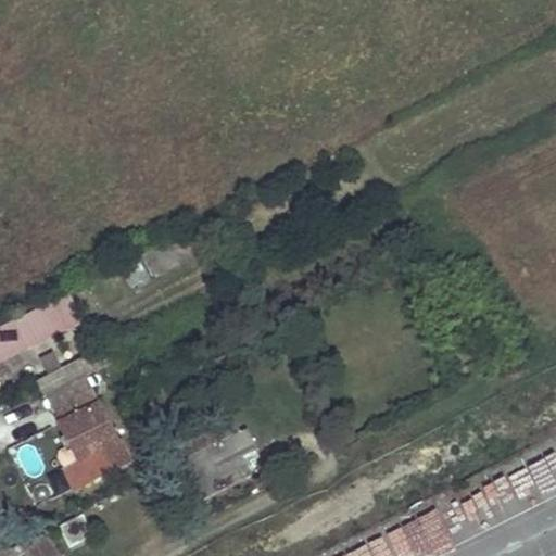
[(164,247),(152,252),(162,273),(174,267),(164,247)]
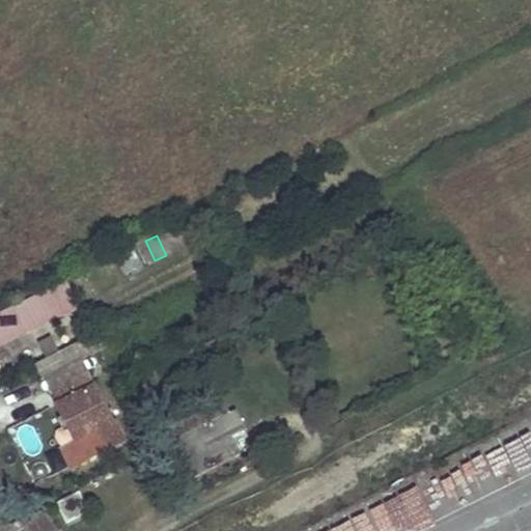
[(40,295),(24,303),(35,327),(53,317),(40,295)]
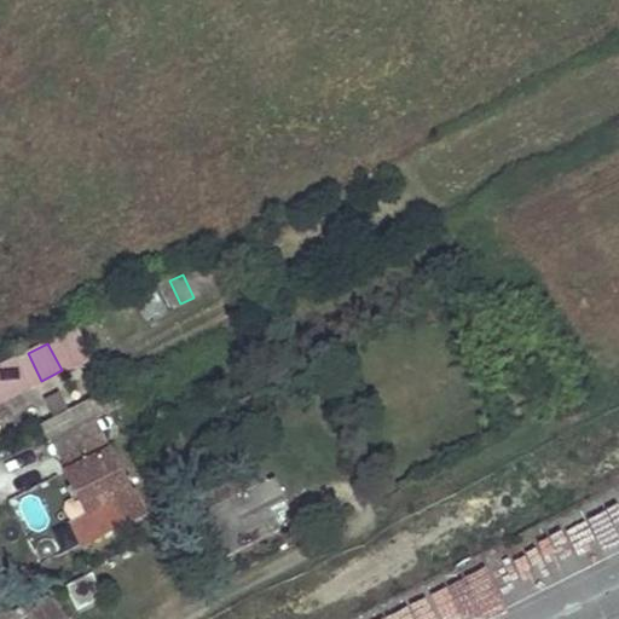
[(0,400),(41,381),(28,353),(0,365),(0,400)]
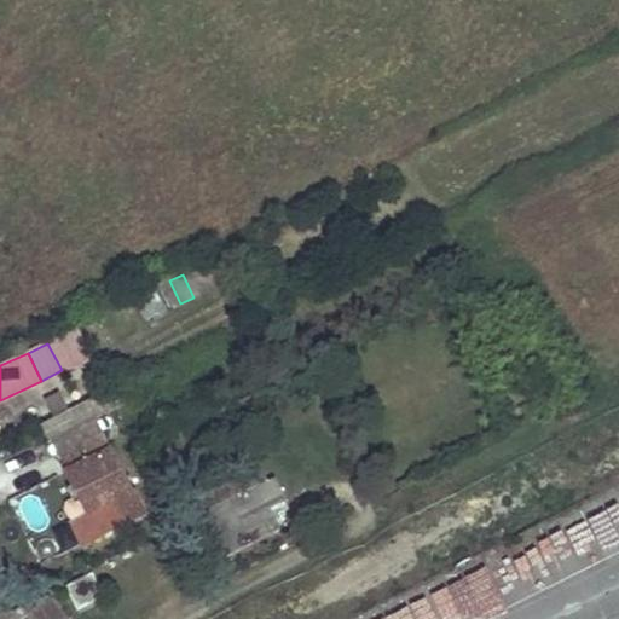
[(140,374),(88,399),(98,420),(150,393),(140,374)]
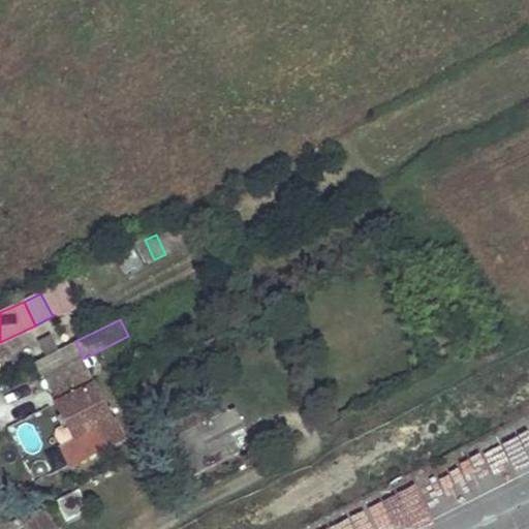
[(75,341),(56,351),(63,368),(84,359),(75,341)]
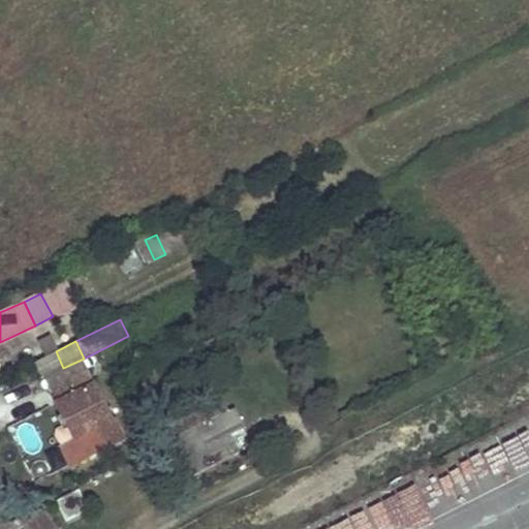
[(37,360),(36,362),(44,377),(63,368),(56,351),(37,360)]
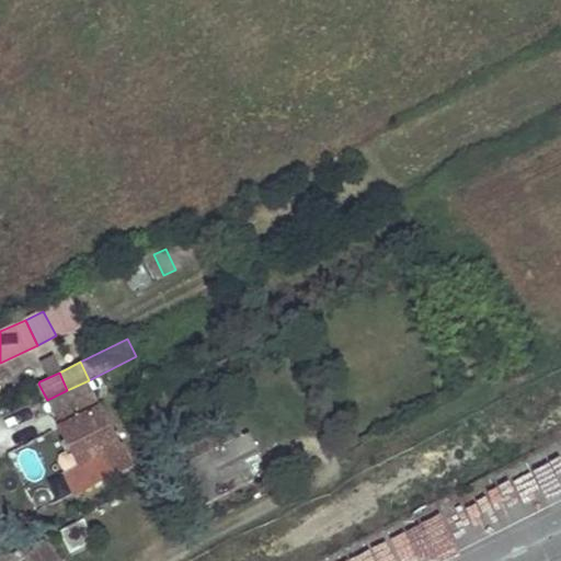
[(67,390),(47,400),(54,414),(96,393),(89,380),(67,390)]
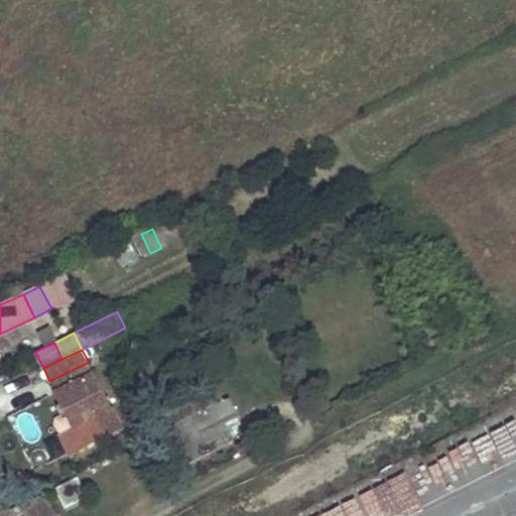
[(89,362),(49,381),(52,387),(91,368),(89,362)]
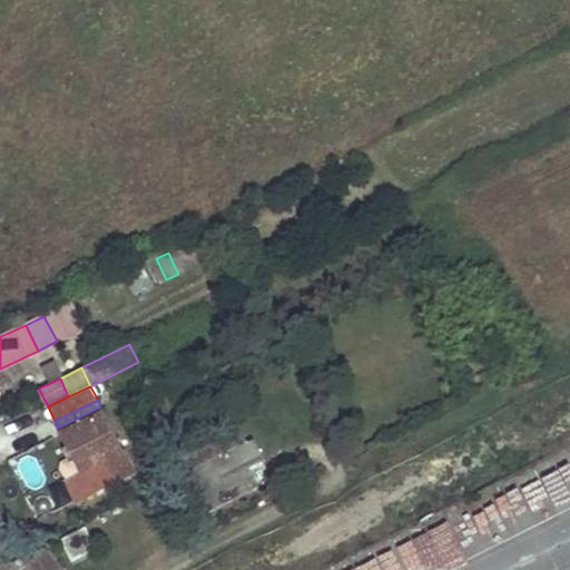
[(100,406),(58,428),(72,459),(60,465),(78,501),(134,472),(100,406)]
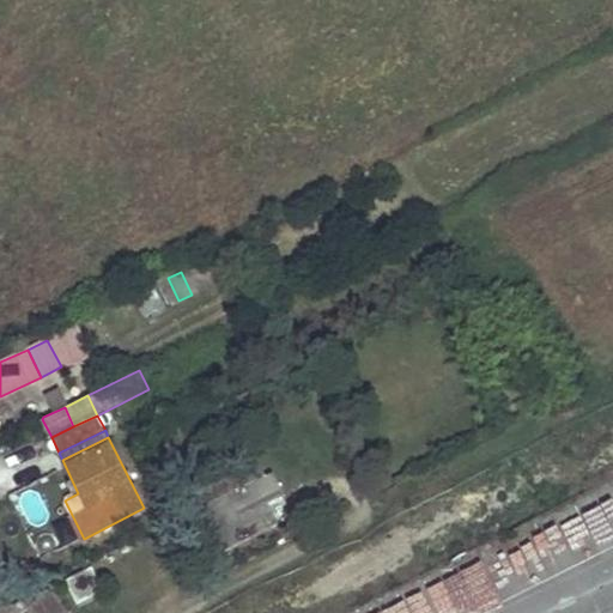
[(93,566),(66,580),(79,607),(108,593),(93,566)]
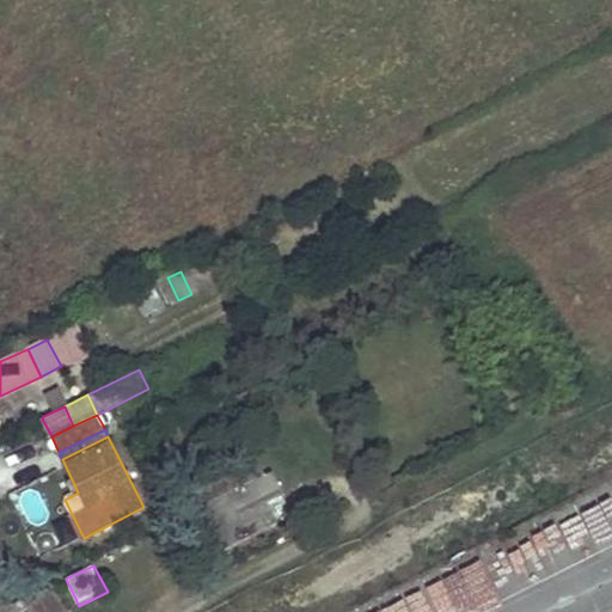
[(67,611),(54,585),(0,610),(0,611),(23,611),(29,609),(30,611),(67,611)]
